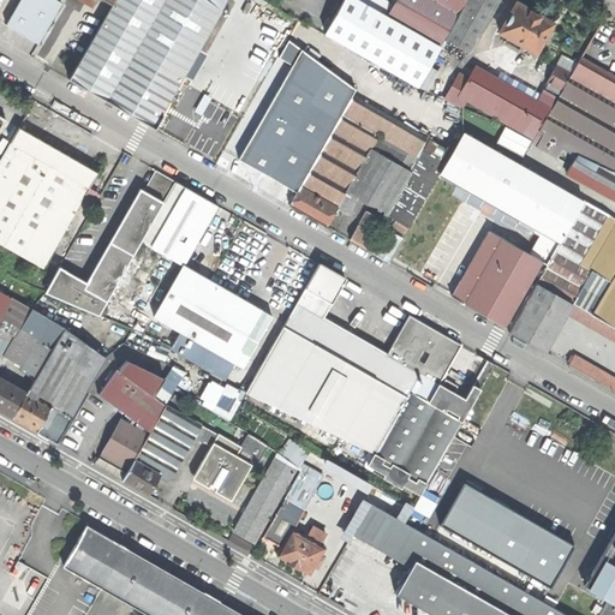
[(107,0),(112,3),(69,78),(109,102),(151,126),(219,10),(206,0),(107,0)]
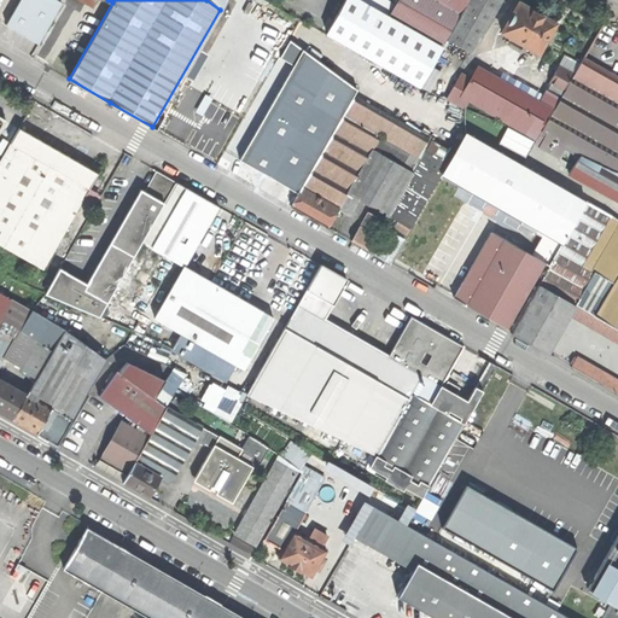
[(445,38),(472,53),(502,0),(397,0),(396,3),(391,0),(345,0),(328,31),(420,83),(445,38)]
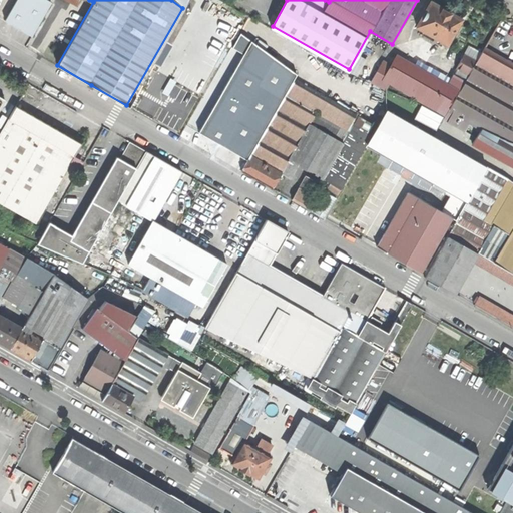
[(446,43),(461,18),(451,12),(452,11),(452,8),(451,6),(449,4),(446,3),(443,4),(441,6),(431,0),(416,25),(422,29),(420,33),(438,43),(440,40),(446,43)]
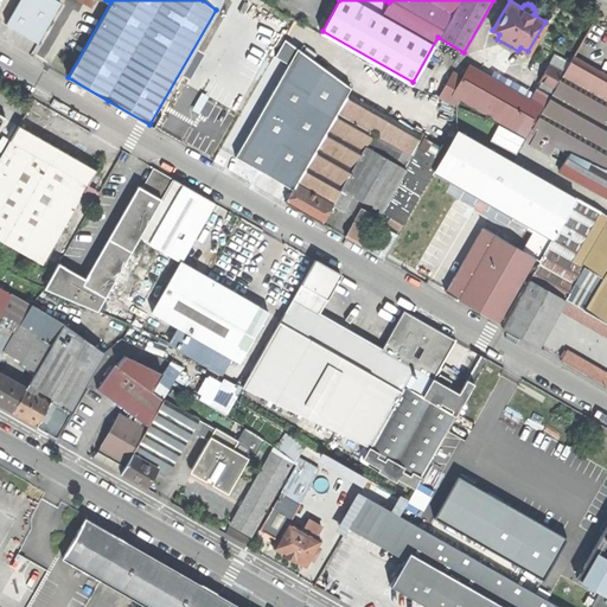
[(349,93),(351,87),(285,38),(275,56),(287,63),(235,155),(293,189),(349,93)]
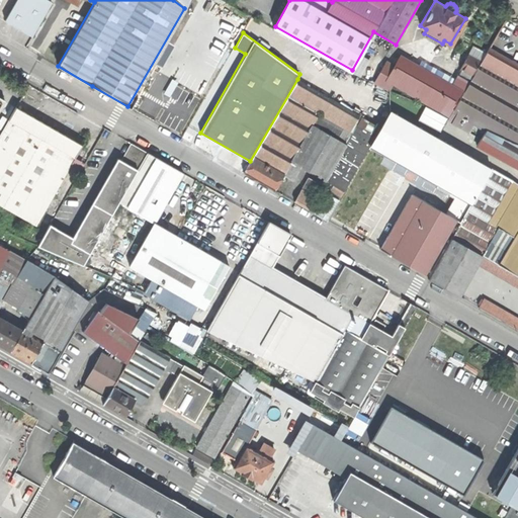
[(169,38),(177,85),(187,84),(187,81),(195,80),(193,71),(195,71),(192,55),(184,57),(180,36),(169,38)]
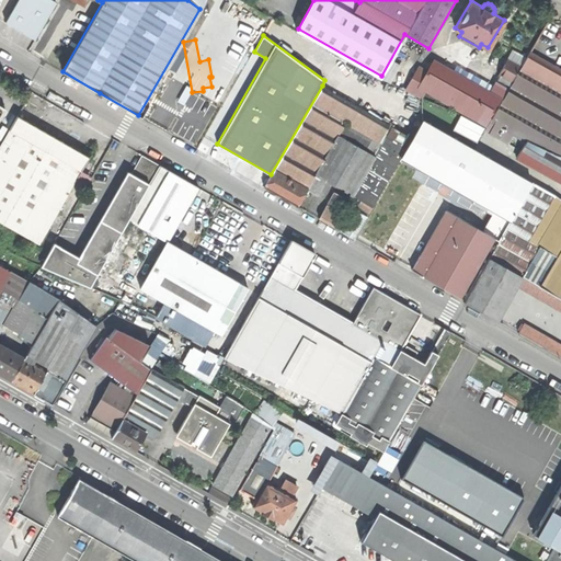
[(514,48),(507,58),(521,66),(527,55),(514,48)]
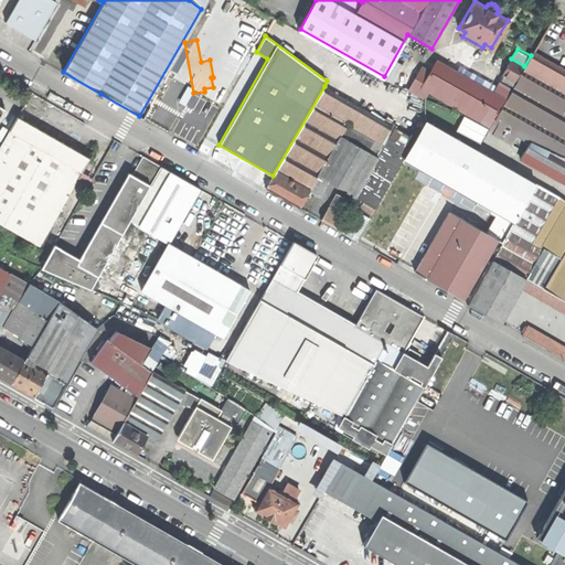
[(520,159),(564,184),(564,70),(533,52),(531,55),(524,66),(515,82),(504,100),(490,126),(510,135),(512,131),(530,141),(520,159)]
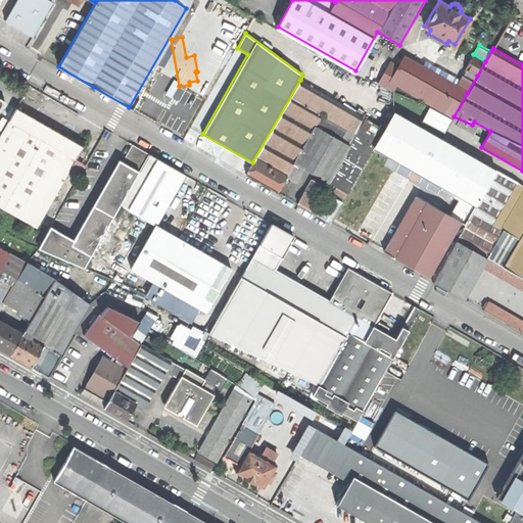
[(465,68),(477,76),(485,61),(473,54),(465,68)]
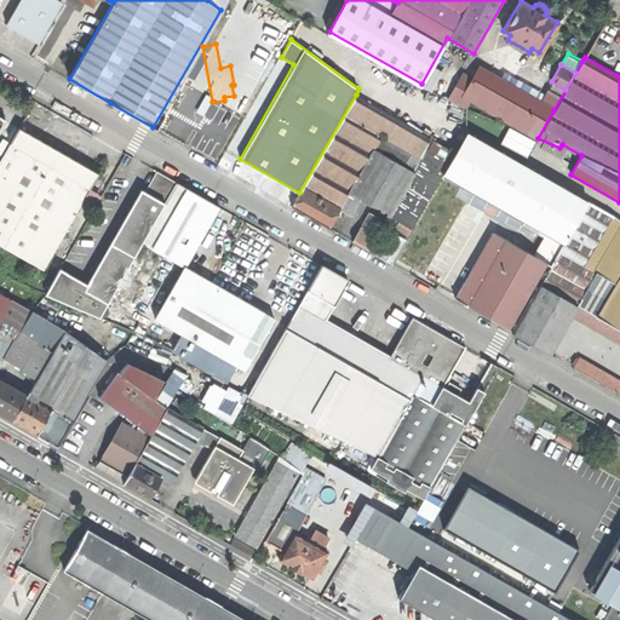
[(538,138),(554,110),(538,102),(477,67),(471,78),(460,95),(452,90),(446,98),(464,107),(469,99),(538,138)]
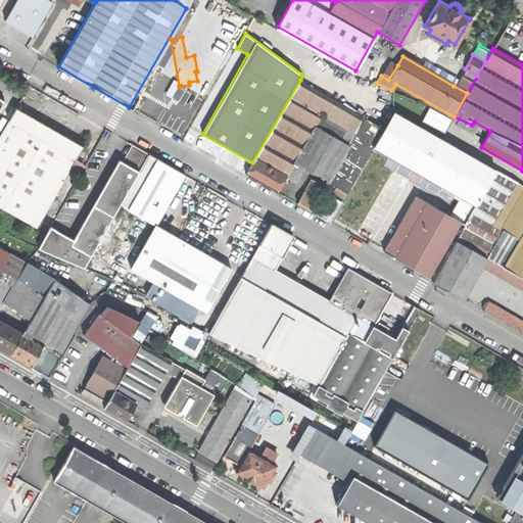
[(389,60),(381,76),(388,80),(397,65),(389,60)]
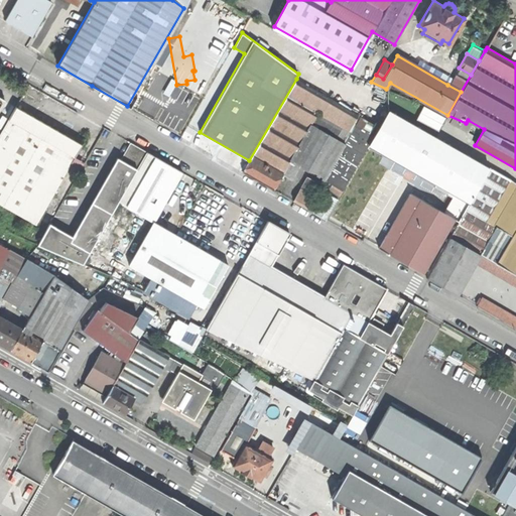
[(459,68),(447,85),(461,92),(471,75),(459,68)]
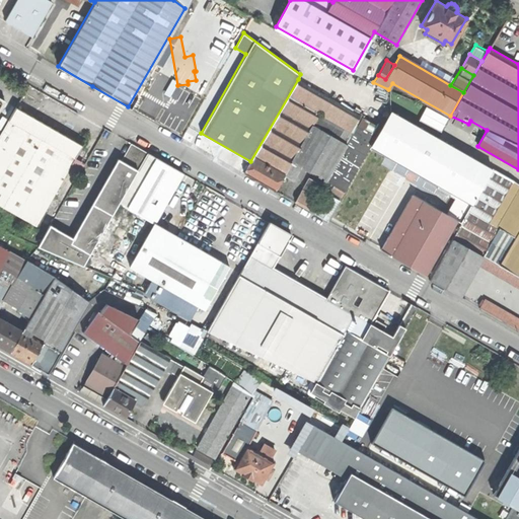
[(369,118),(298,79),(250,161),(244,172),(263,182),(275,190),(284,174),(294,180),(301,166),(292,161),(312,126),(347,146),(326,180),(331,183),(327,190),(340,198),(370,146),(385,118),(374,108),(369,118)]
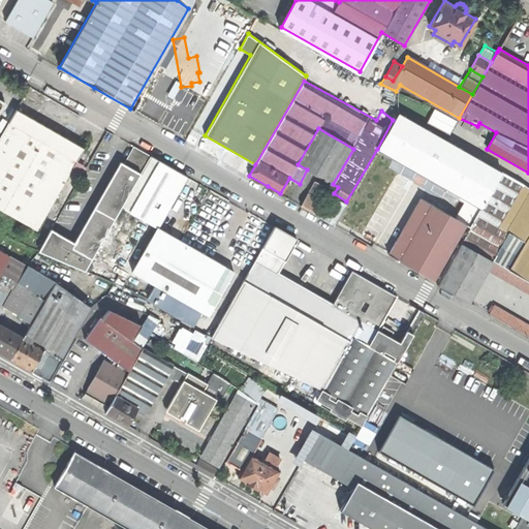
[(21,111),(16,109),(6,124),(0,135),(0,210),(34,230),(52,201),(70,169),(74,163),(75,161),(78,157),(80,153),(84,147),(75,143),(66,137),(59,133),(50,128),(49,127),(41,123),(38,121),(37,120),(33,118),(21,111)]
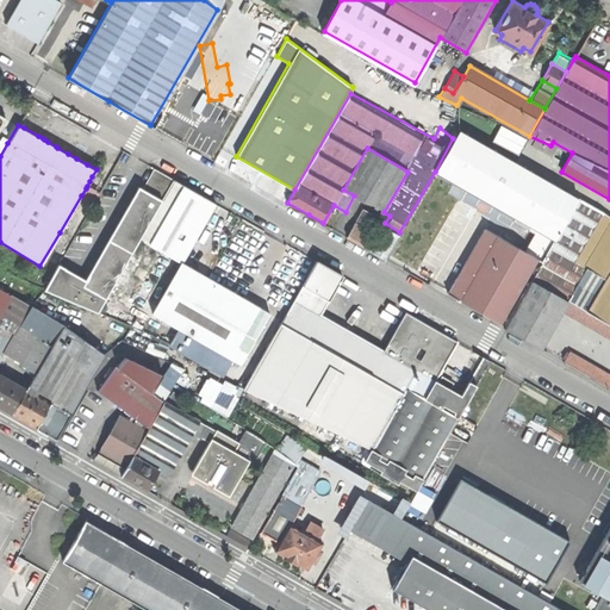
[(536,229),(554,238),(577,197),(458,130),(453,138),(435,172),(536,229)]
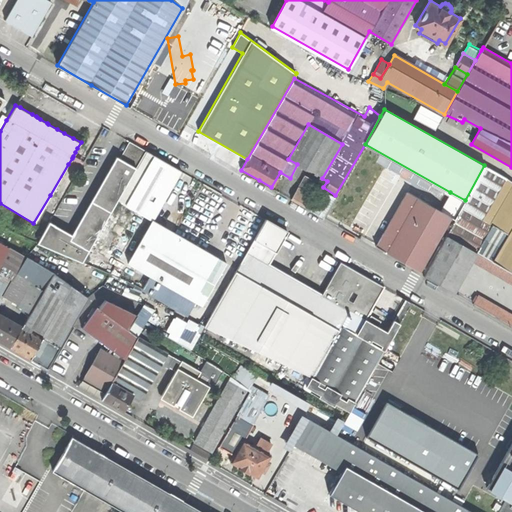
[(297,164),(322,178),(342,144),(308,124),(288,159),(297,164)]
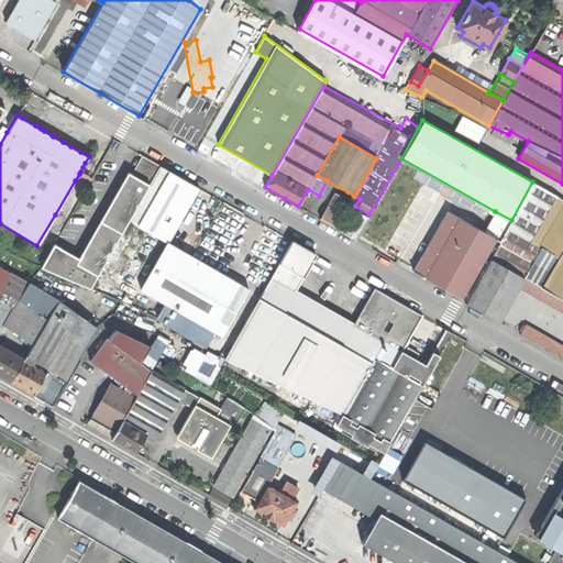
[(48,251),(8,246),(6,251),(89,286),(128,219),(166,242),(198,187),(183,178),(158,164),(152,161),(144,156),(134,175),(130,173),(119,192),(117,191),(78,258),(59,249),(59,246),(54,243),(48,251)]
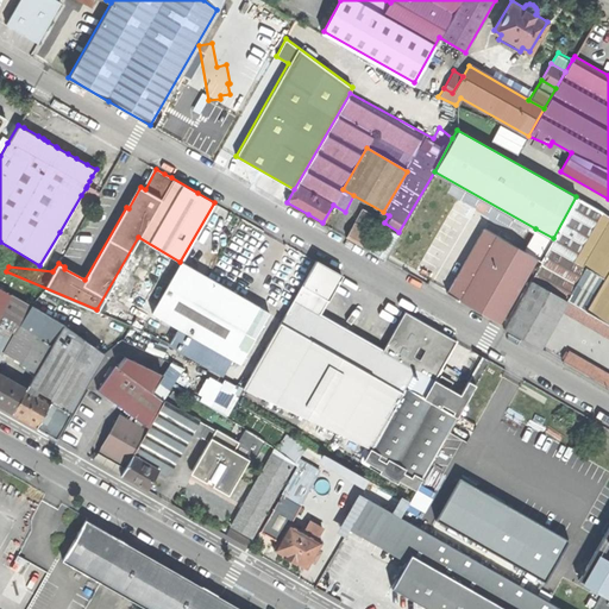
[(99,192),(87,186),(86,188),(81,195),(93,201),(99,192)]
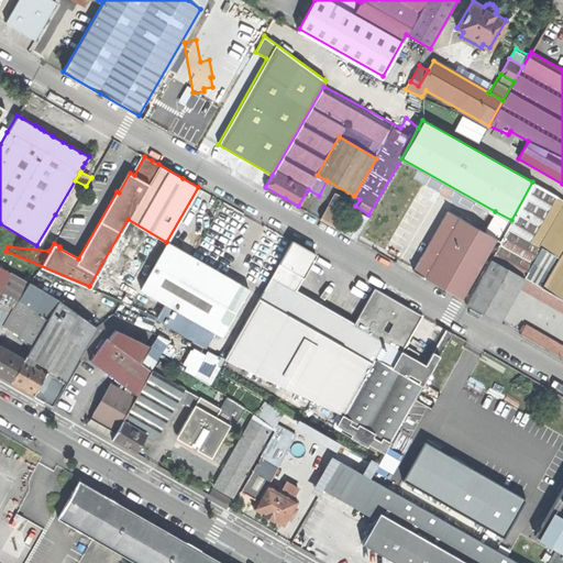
[(541,246),(559,256),(562,249),(562,200),(532,181),(511,220),(507,228),(541,246)]
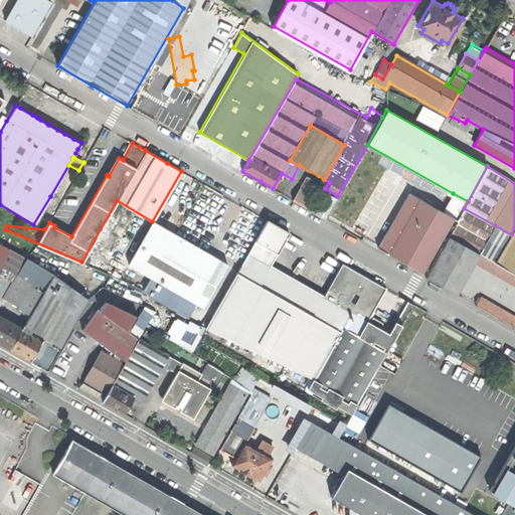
[(320,186),(305,178),(293,199),(301,204),(312,210),(320,198),(315,195),(320,186)]
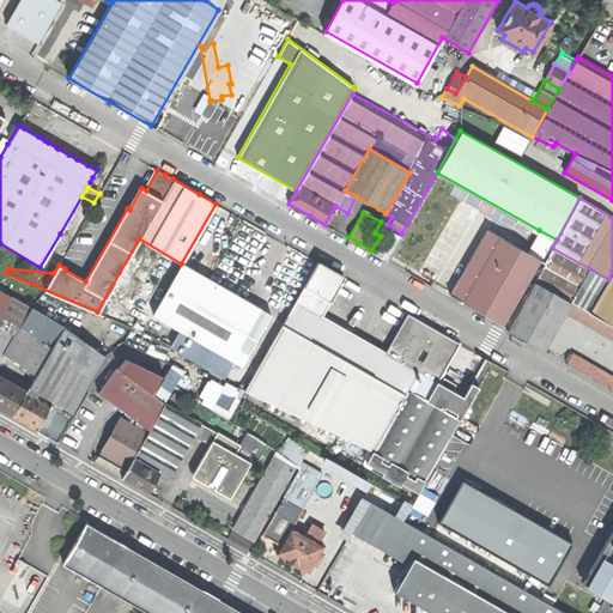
[(401,237),(389,229),(375,253),(388,260),(401,237)]
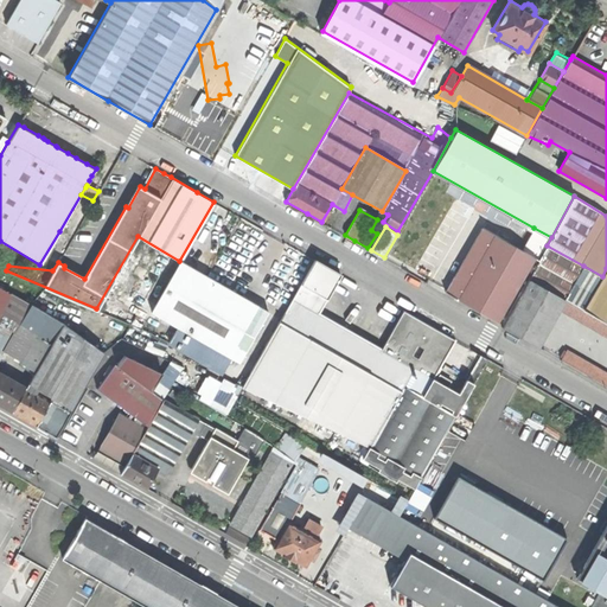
[(532,257),(538,260),(543,250),(531,244),(525,253),(481,228),(446,291),(470,305),(497,321),(532,257)]
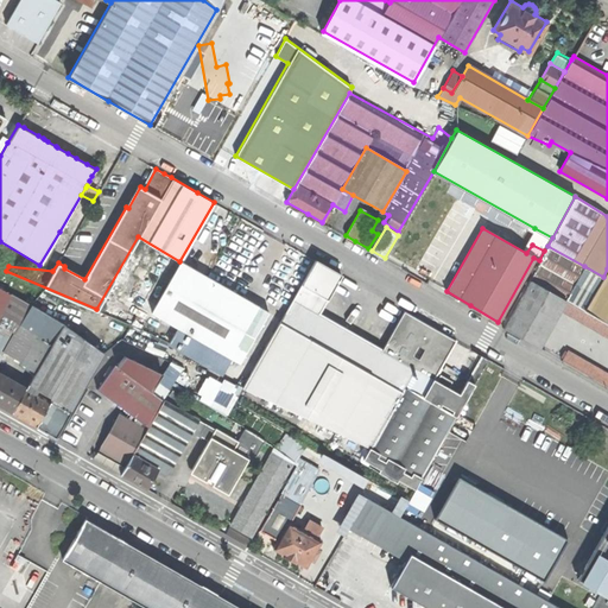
[(548,246),(552,238),(534,228),(527,242),(532,245),(544,251),(548,246)]
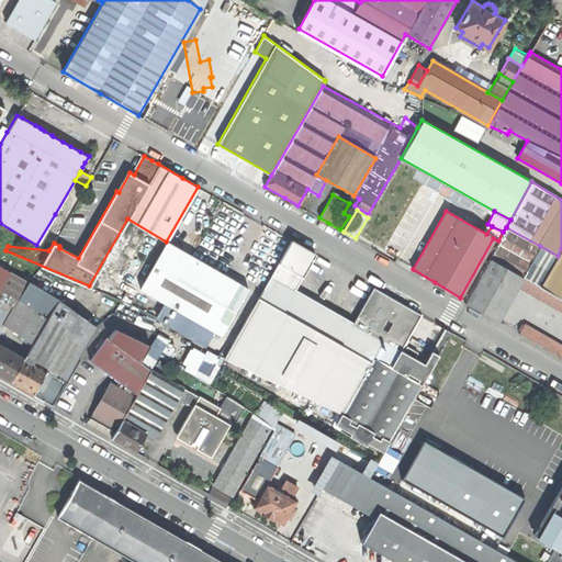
[(498,321),(540,246),(506,227),(503,232),(498,240),(464,301),(481,311),(498,321)]
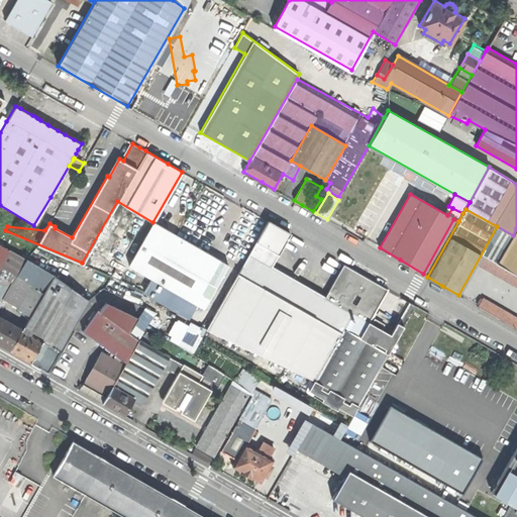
[(206,327),(314,380),(373,280),(357,272),(343,264),(324,297),(305,285),(307,280),(300,276),(297,281),(271,265),(290,232),(268,220),(266,222),(264,221),(261,226),(263,228),(225,293),(211,318),(206,327)]
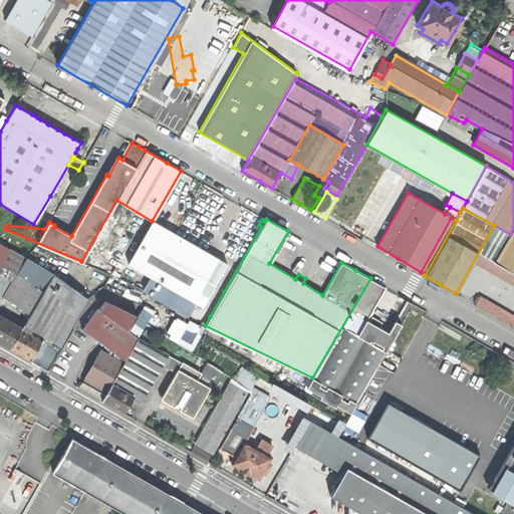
[(513,227),(510,234),(495,262),(513,273),(513,227)]
